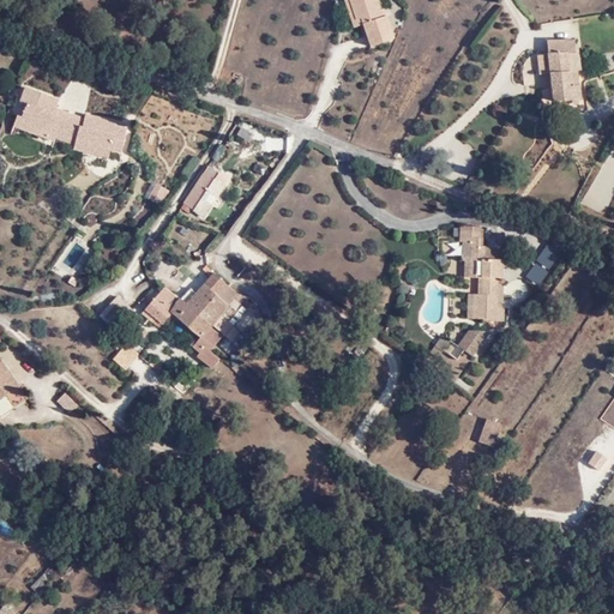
[(355,28),(347,0),(341,2),(353,35),(365,31),(362,24),(355,28)]
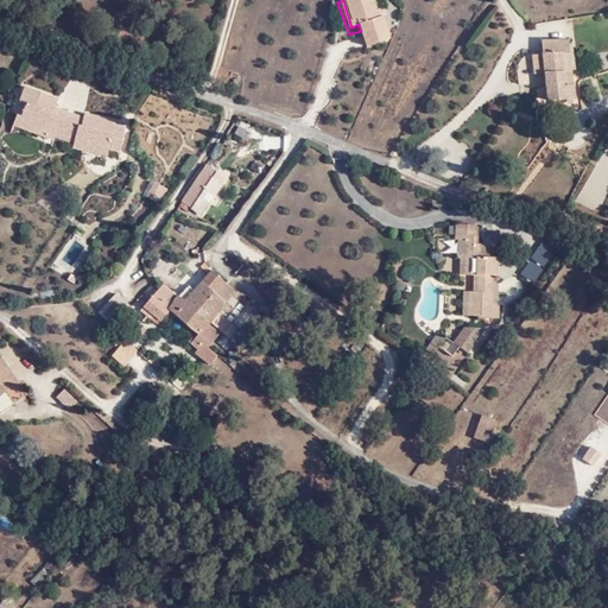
[(371,0),(342,0),(343,0),(352,27),(359,24),(361,31),(367,45),(388,38),(379,10),(374,11),(371,0)]
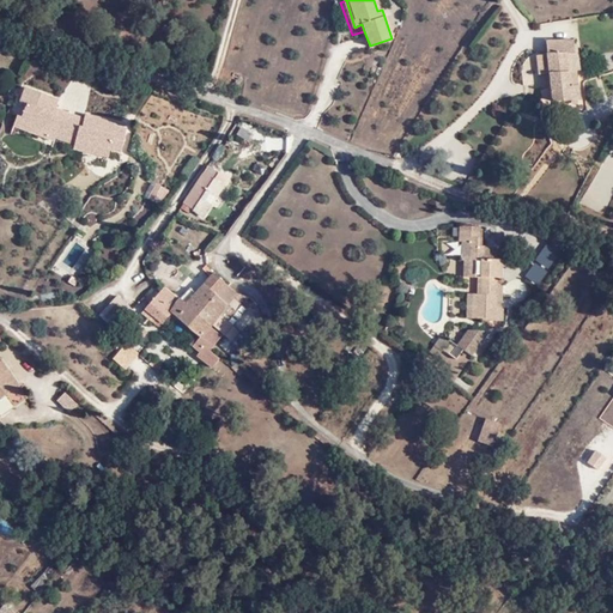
[(551,101),(565,99),(572,99),(578,99),(575,71),(568,71),(566,54),(574,53),(572,40),(546,42),(547,55),(548,73),(551,101)]
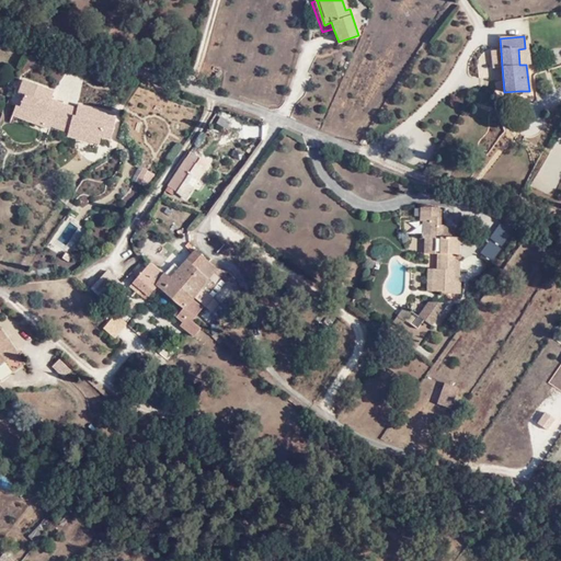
[(519,65),(526,65),(530,65),(529,48),(525,48),(518,49),(519,65)]
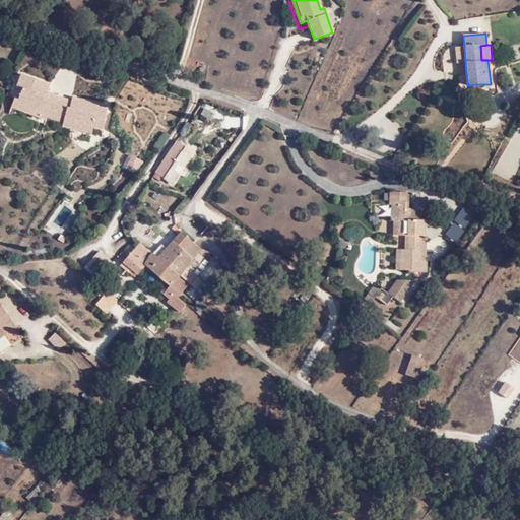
[(456,63),(465,62),(464,47),(455,47),(456,63)]
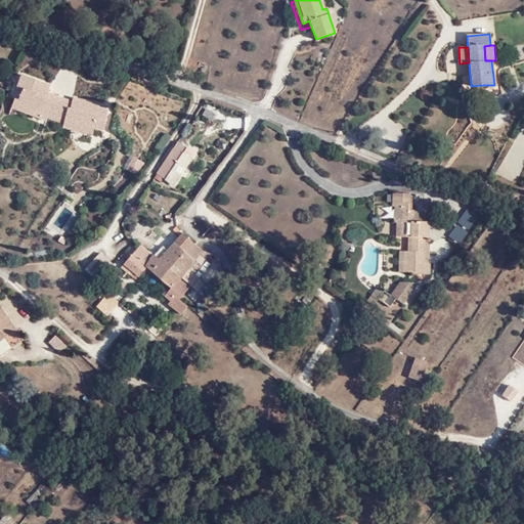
[(22,89),(17,100),(16,103),(39,112),(47,116),(60,120),(59,128),(69,129),(70,122),(89,127),(100,129),(104,110),(94,107),(95,102),(68,96),(67,101),(66,107),(41,97),(43,92),(45,84),(22,75),(16,87),(22,89)]
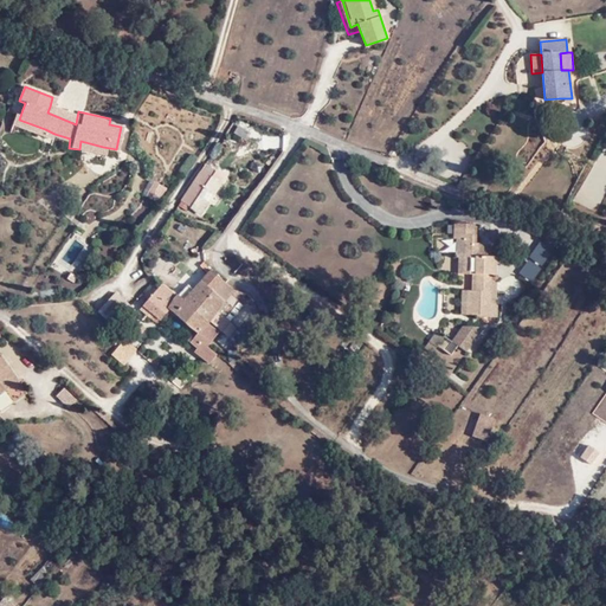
[(77,117),(50,107),(47,113),(76,124),(77,117)]
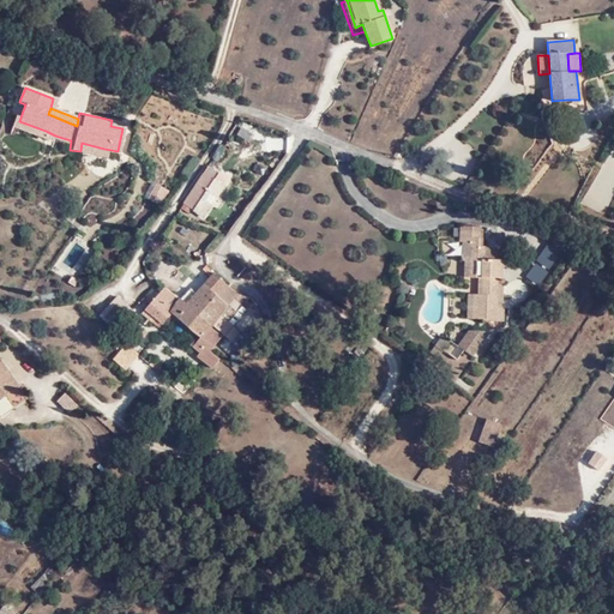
[(19,121),(20,118),(16,115),(12,125),(44,138),(46,136),(46,131),(19,121)]
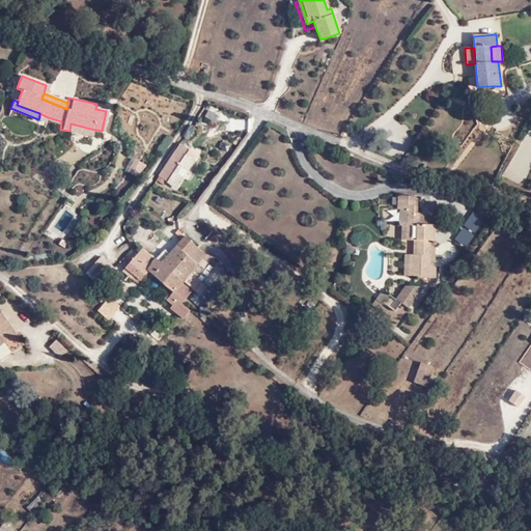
[(71,123),(70,131),(89,135),(90,129),(71,123)]
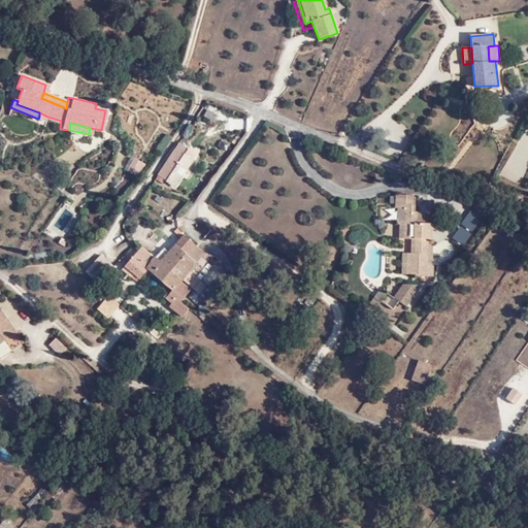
[(178,142),(157,174),(166,180),(184,154),(188,147),(178,142)]
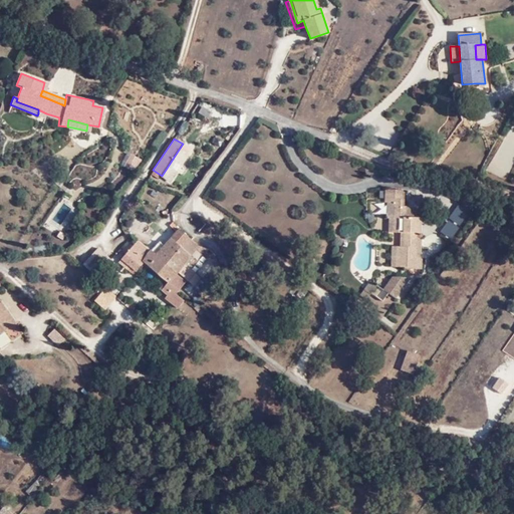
[(179,150),(162,176),(169,181),(186,155),(179,150)]
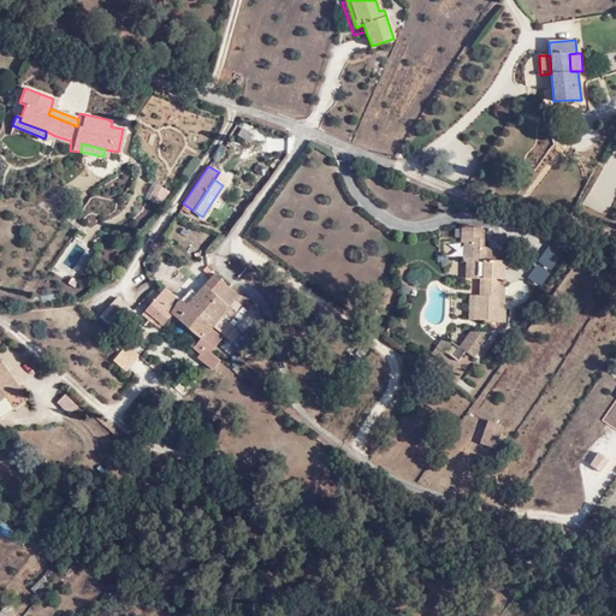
[(152,181),(143,195),(160,205),(167,190),(152,181)]
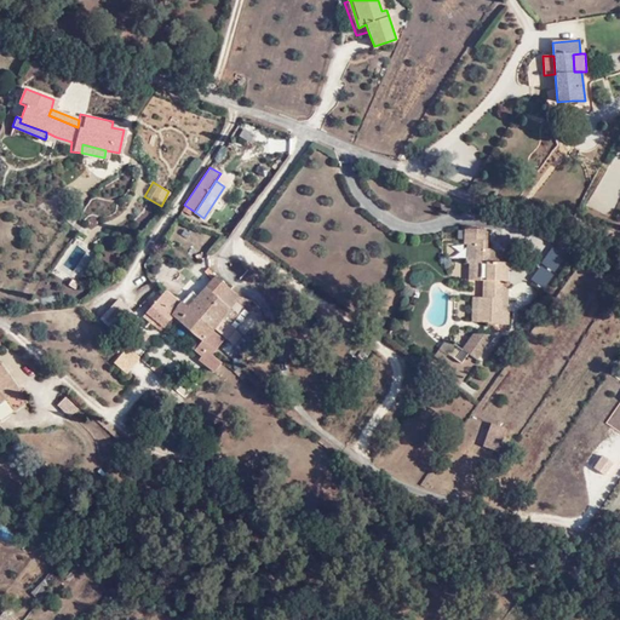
[(483,230),(464,230),(464,240),(464,245),(465,245),(474,245),(472,280),(482,281),(486,281),(484,298),(481,298),(476,298),(475,323),(492,323),(492,325),(506,325),(507,313),(500,311),(501,282),(505,282),(506,264),(498,264),(498,262),(500,257),(487,250),(483,251),(483,230)]
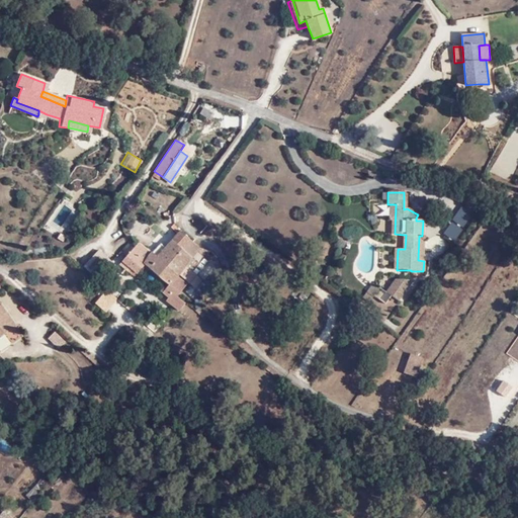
[(156,257),(166,266),(190,240),(179,231),(177,233),(164,247),(156,257)]
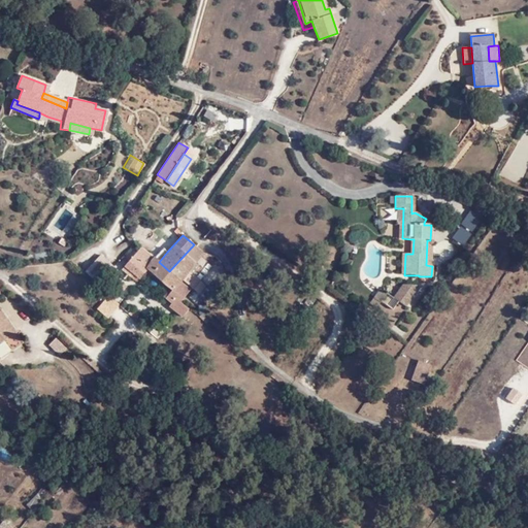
[(182,279),(192,288),(198,279),(194,276),(201,268),(195,262),(203,253),(194,244),(169,271),(180,279),(182,279)]
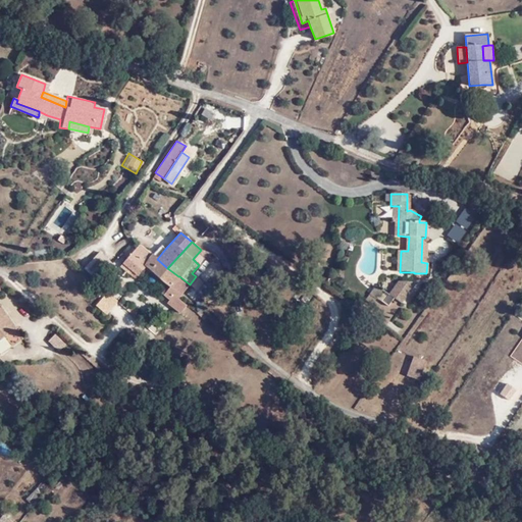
[(135,253),(142,246),(140,244),(134,252),(135,253)]
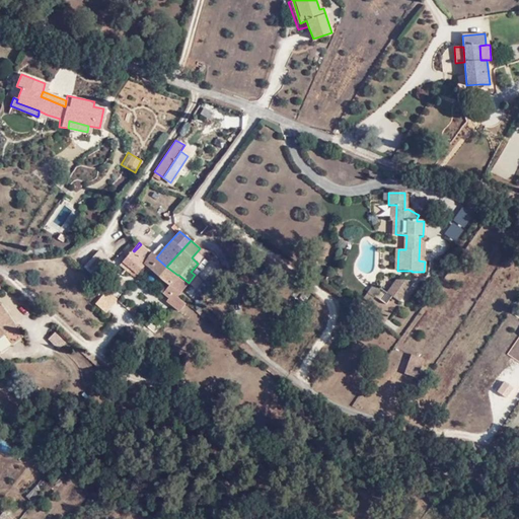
[(151,252),(156,257),(164,247),(159,243),(151,252)]
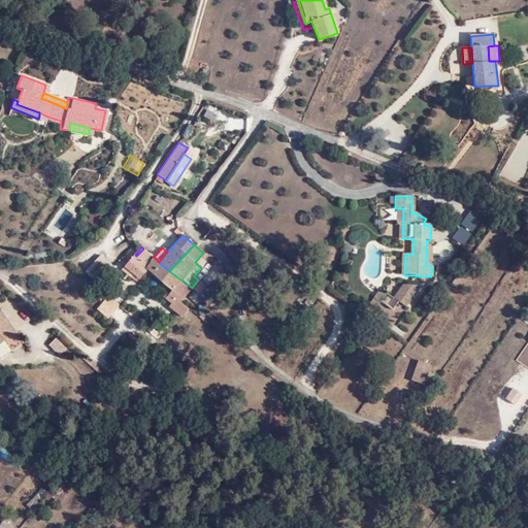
[(171,290),(180,279),(169,271),(159,262),(154,257),(143,249),(136,256),(135,255),(122,270),(127,274),(130,271),(138,278),(147,269),(171,290)]
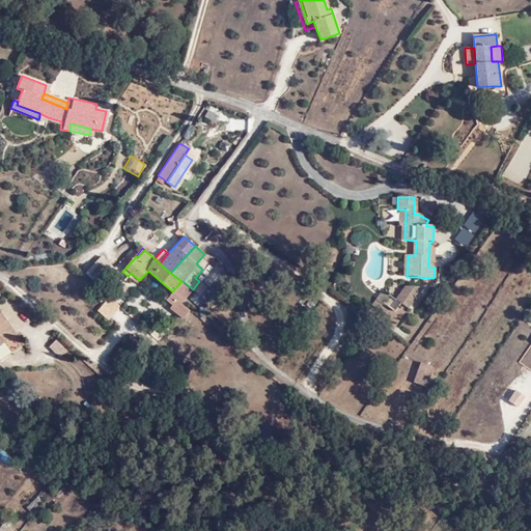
[(102,258),(87,274),(99,284),(113,268),(102,258)]
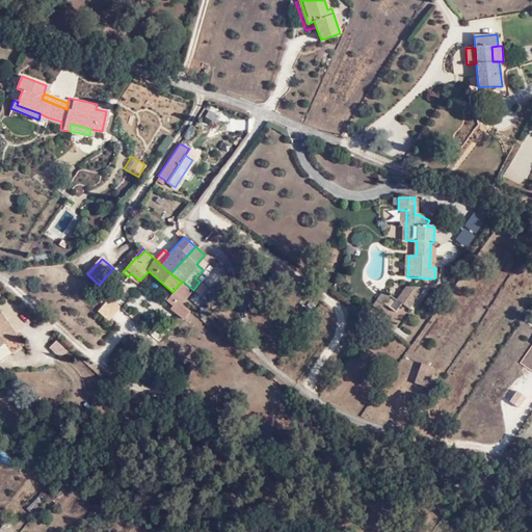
[(136,285),(139,281),(131,273),(128,276),(136,285)]
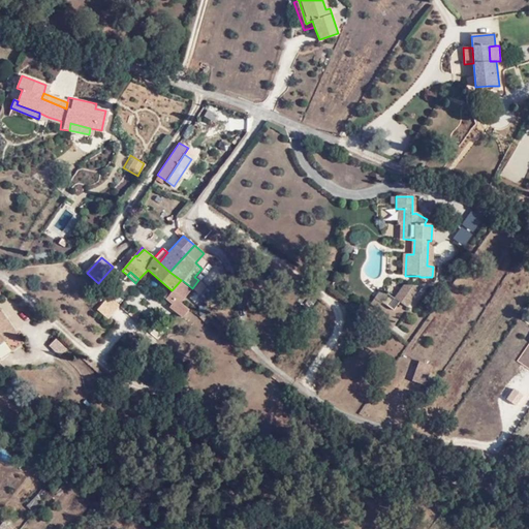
[(406,308),(414,294),(421,286),(402,286),(396,294),(393,299),(406,308)]
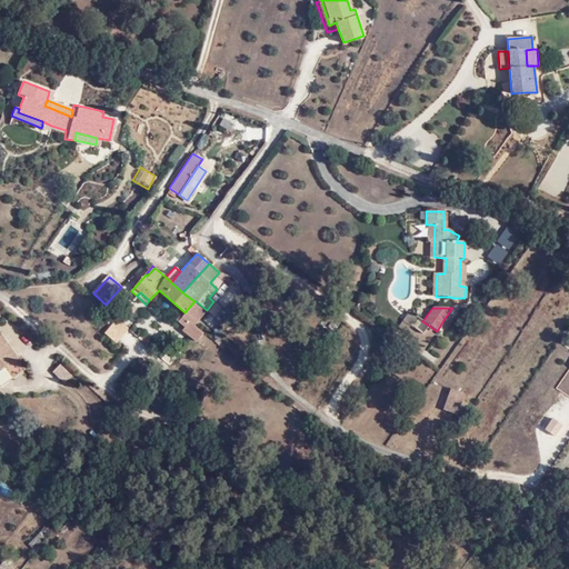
[(402,321),(409,326),(416,317),(409,312),(402,321)]
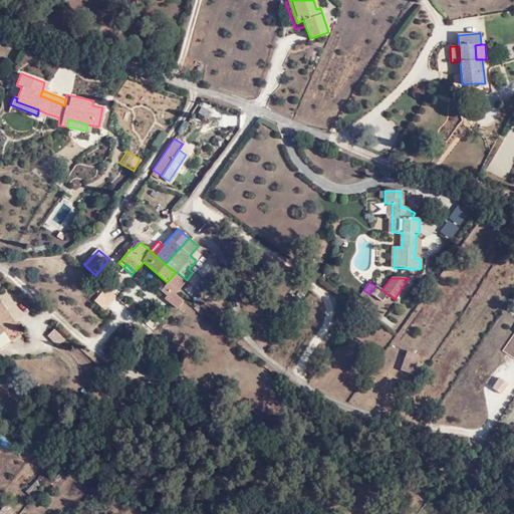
[(161,291),(173,300),(177,295),(165,285),(161,291)]
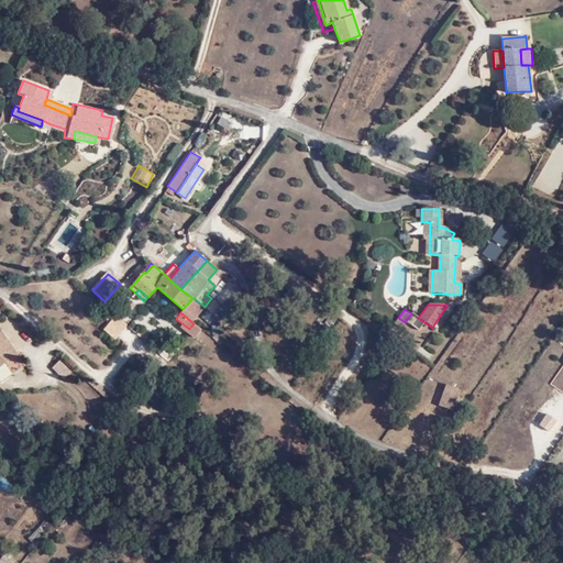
[(127,326),(116,316),(103,329),(116,339),(127,326)]
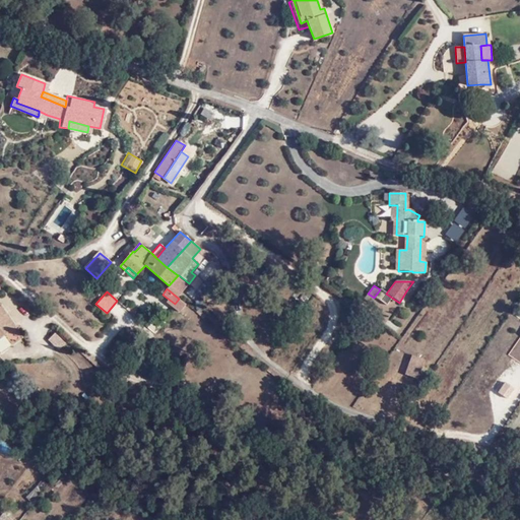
[(364,299),(370,304),(374,298),(368,294),(364,299)]
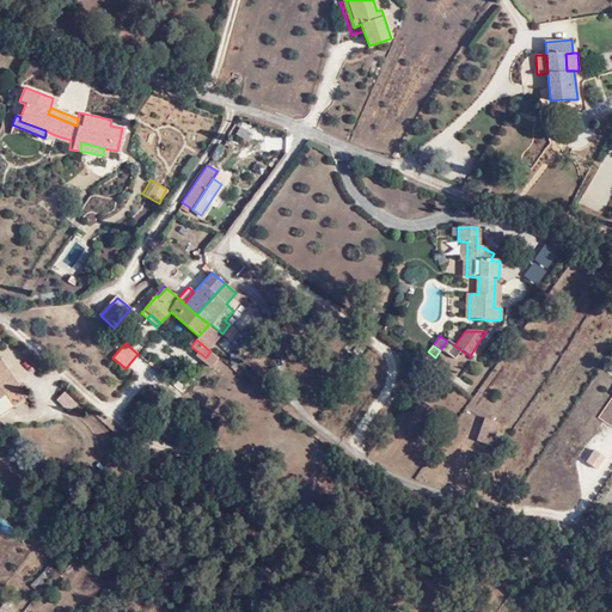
[(0,397),(18,385),(7,368),(4,371),(0,366),(0,360),(0,359),(0,397)]
